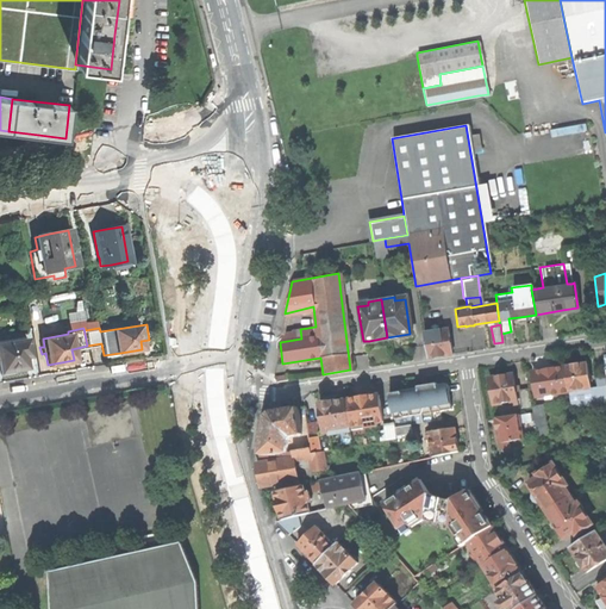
[(442,354),(450,353),(447,328),(423,333),(426,358),(442,354)]
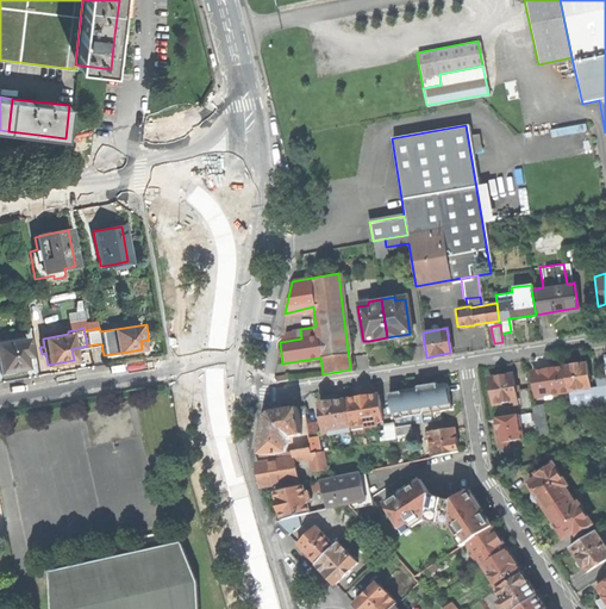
[(282,333),(280,342),(301,339),(300,329),(300,330),(282,333)]
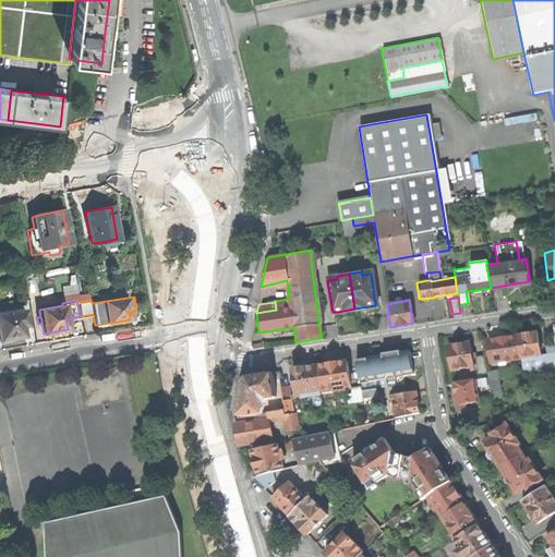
[(5,340),(11,339),(11,338),(23,336),(21,326),(25,325),(23,310),(12,312),(12,309),(0,311),(0,341),(5,340)]
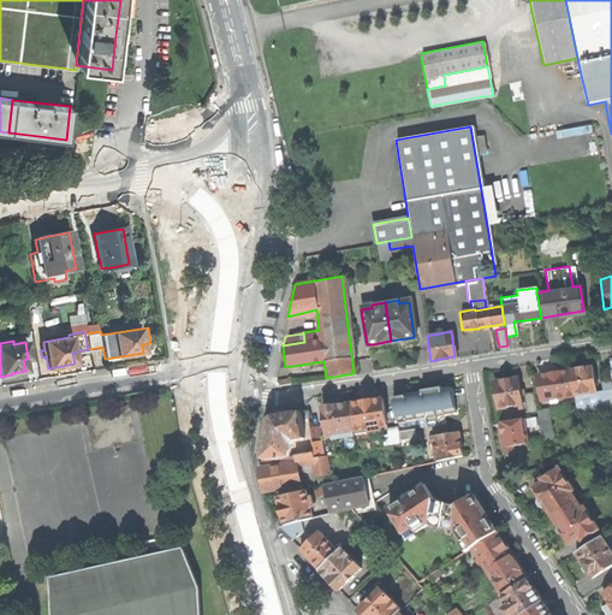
[(569,368),(574,394),(590,391),(590,395),(595,394),(595,390),(590,365),(580,367),(569,368)]
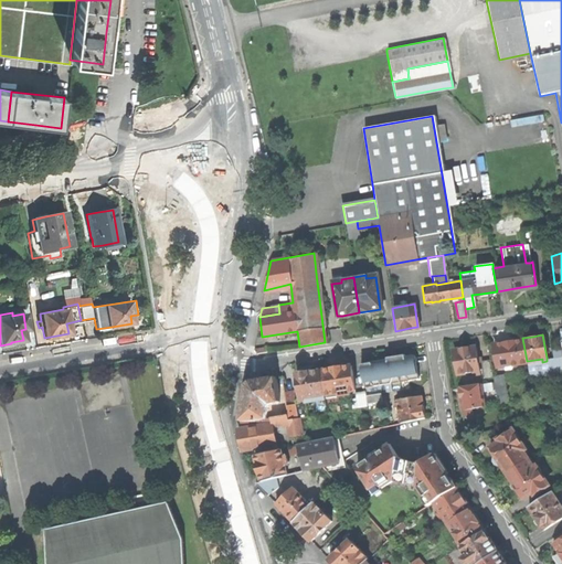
[(496,365),(527,361),(522,338),(507,340),(492,342),(496,365)]
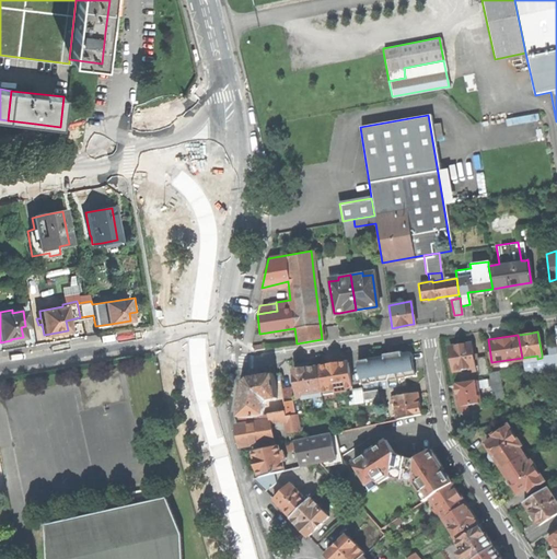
[(471,370),(474,369),(470,342),(459,344),(448,346),(452,370),(470,367),(471,370)]
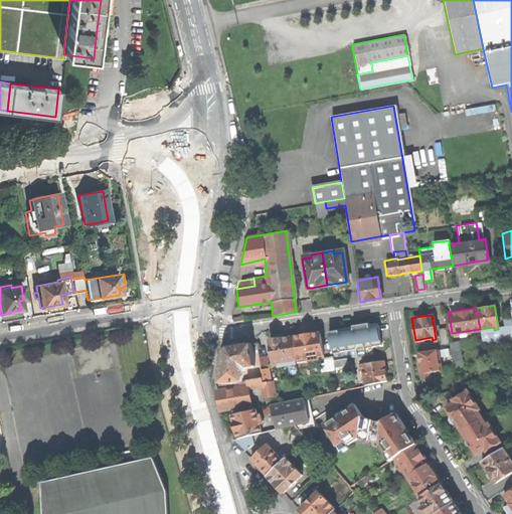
[(330,351),(380,344),(379,339),(376,339),(376,338),(376,337),(377,336),(378,334),(378,332),(376,331),(375,330),(374,324),(359,326),(359,327),(357,327),(350,328),(349,327),(338,329),(338,330),(336,330),(327,332),(330,351)]
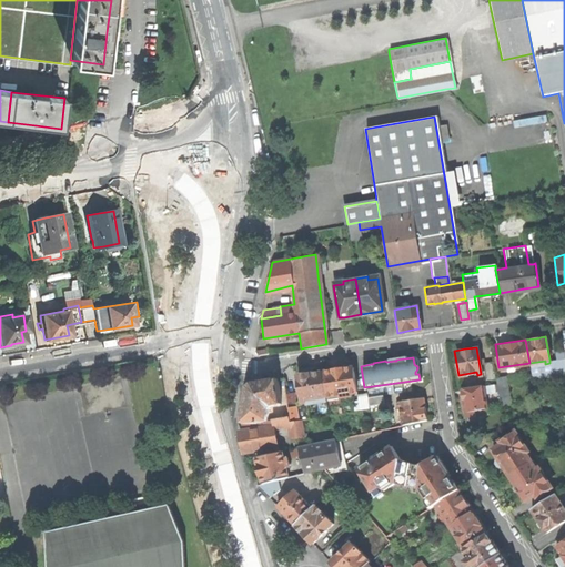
[(560,373),(558,363),(557,358),(550,360),(550,363),(552,374),(560,373)]
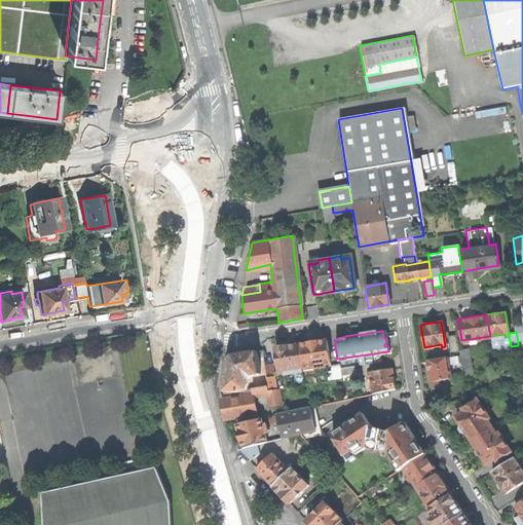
[(449,350),(457,349),(455,334),(446,335),(449,350)]
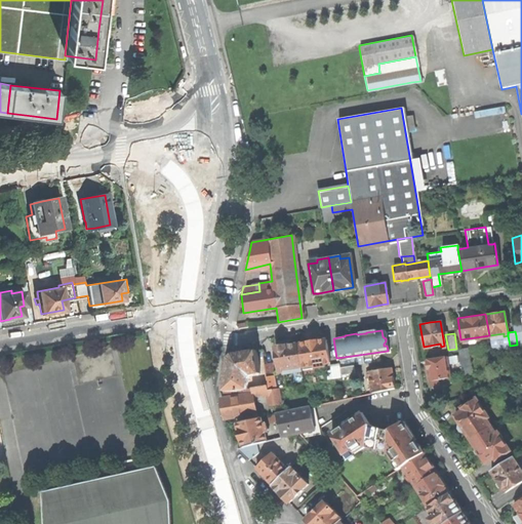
[(510,346),(508,335),(504,336),(504,333),(489,335),(491,349),(510,346)]
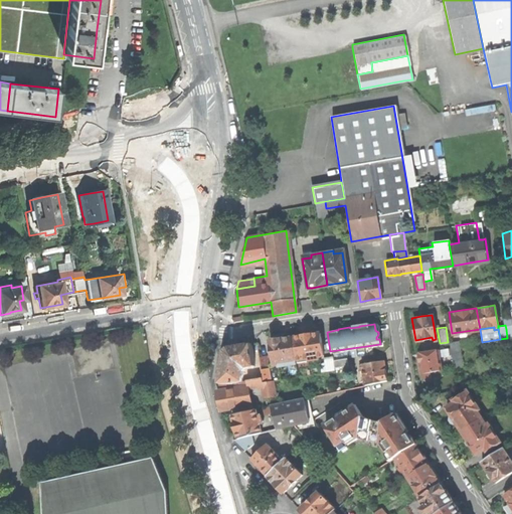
[(305,334),(292,336),(295,359),(307,357),(307,360),(317,358),(317,355),(322,354),(319,332),(305,334)]
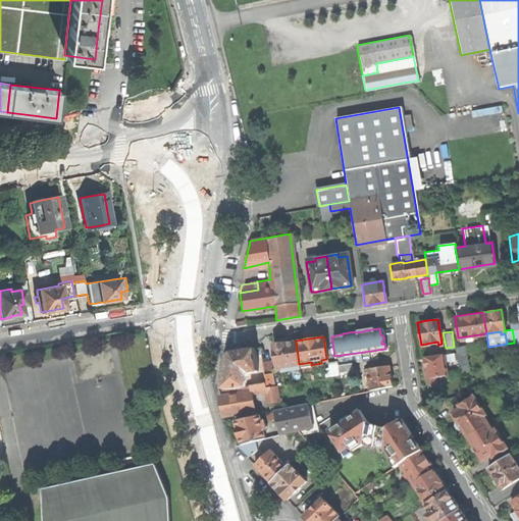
[(284,343),(272,345),(276,370),(280,369),(279,367),(299,364),(296,341),(284,343)]
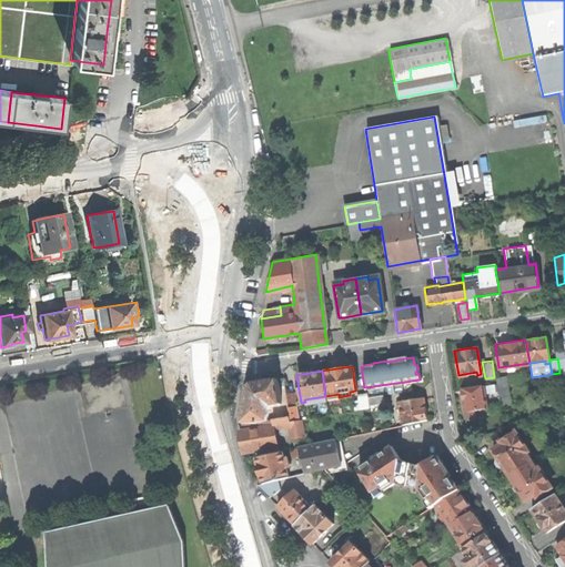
[(505,383),(504,375),(494,377),(496,385),(505,383)]
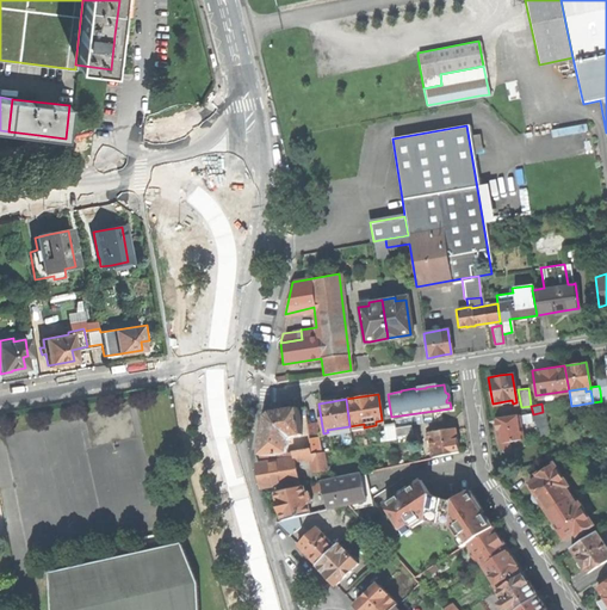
[(274,454),(285,451),(286,439),(291,435),(299,433),(296,406),(270,411),(264,417),(260,433),(258,454),(262,454),(274,454)]
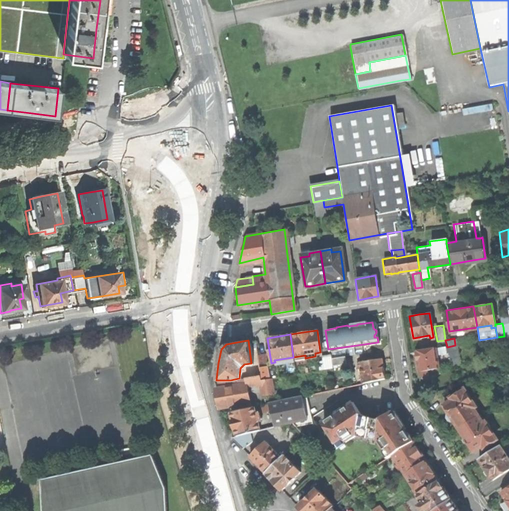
[(457,353),(455,345),(447,347),(448,357),(451,357),(451,354),(457,353)]
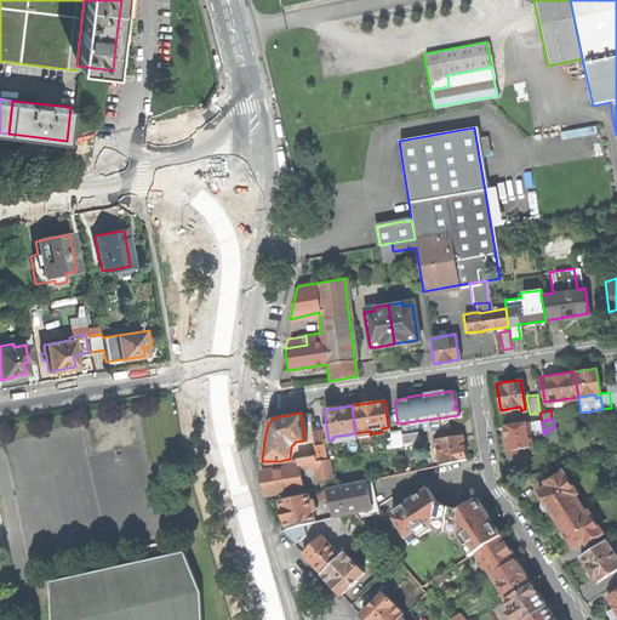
[(527,421),(503,425),(504,437),(507,450),(531,445),(527,421)]
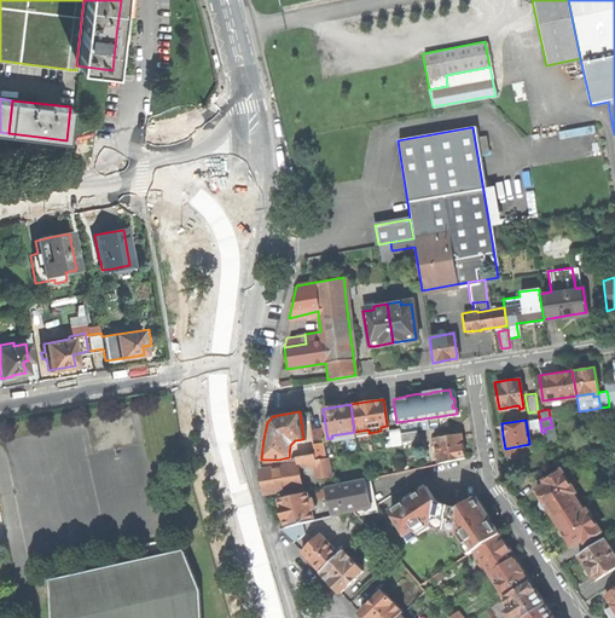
[(384,435),(399,433),(399,432),(398,427),(387,428),(388,434),(382,434),(384,445),(386,445),(384,435)]
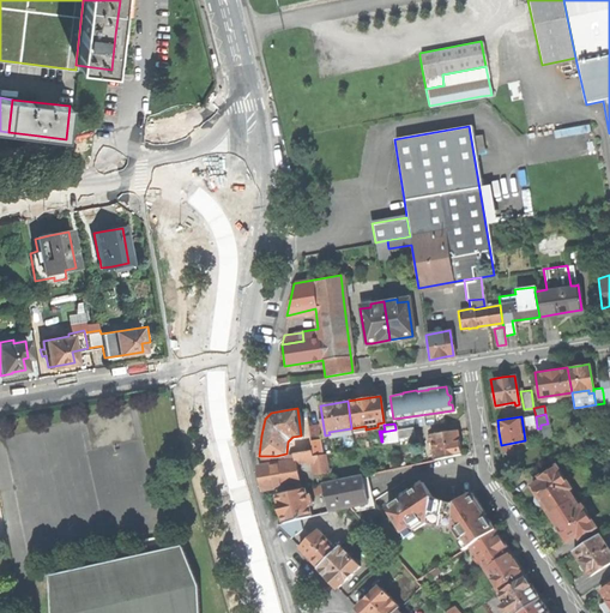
[(414,434),(411,426),(396,428),(396,430),(397,437),(414,434)]
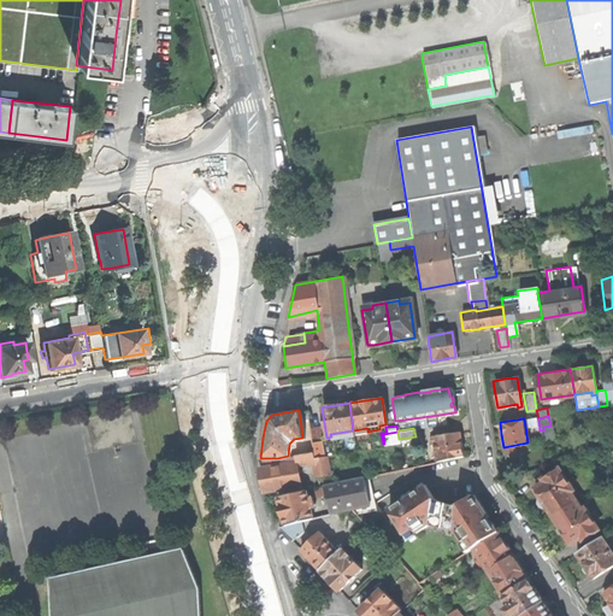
[(399,439),(398,432),(383,434),(384,444),(399,441),(399,439)]
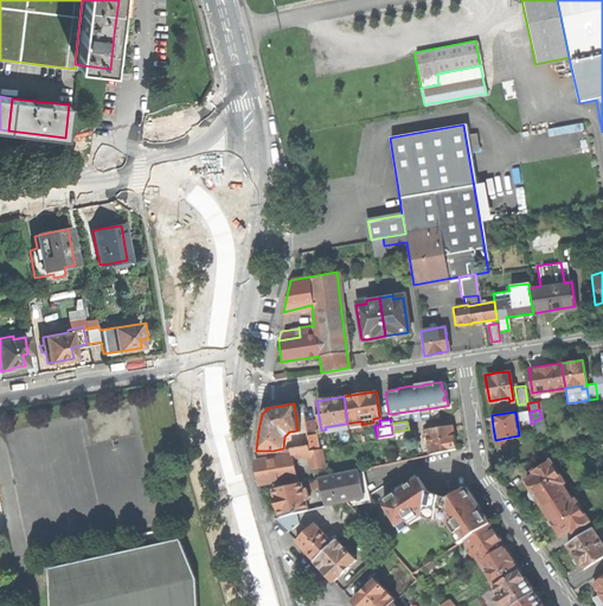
[(450,425),(424,428),(425,433),(422,433),(422,437),(425,435),(428,453),(455,448),(453,438),(450,425)]
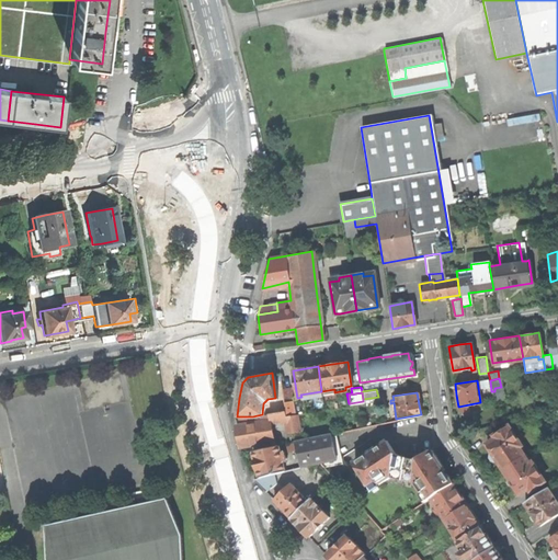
[(292,401),(292,400),(283,401),(283,404),(284,411),(285,415),(294,414),(292,401)]
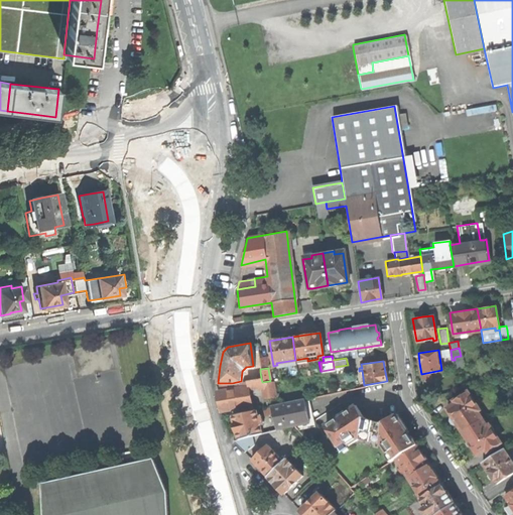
[(223,389),(247,385),(246,380),(241,381),(232,383),(222,383),(223,389)]
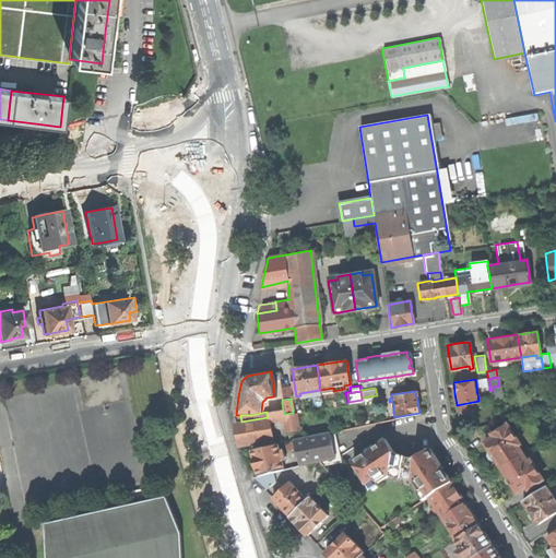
[(298,428),(297,423),(296,413),(293,413),(284,414),(282,415),(282,418),(284,430),(298,428)]
